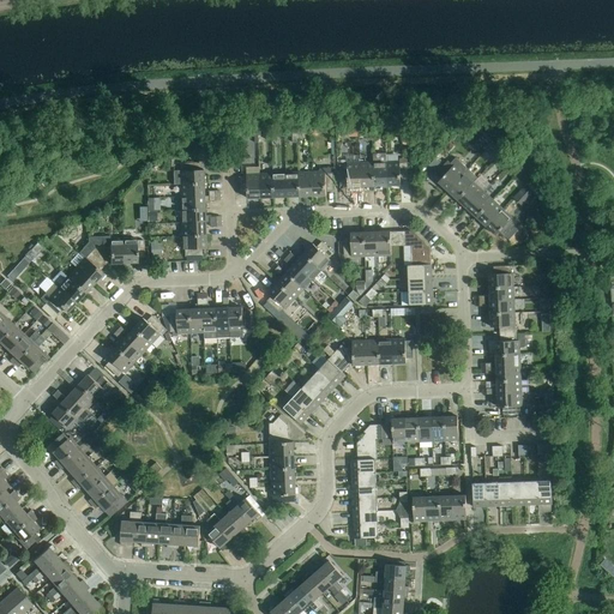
[(497,158),(501,152),(498,149),(493,145),(487,151),(495,160),(497,158)]
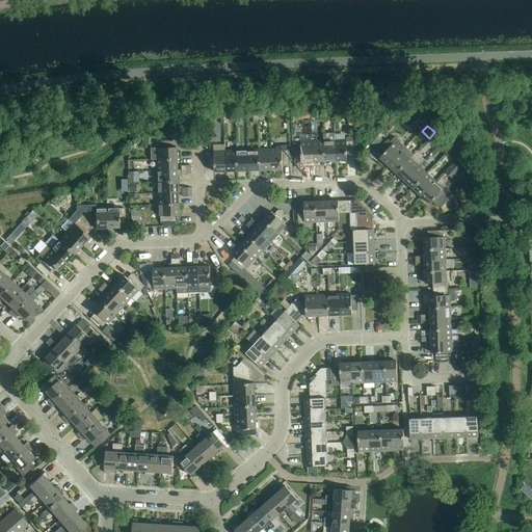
[(324,140),(323,140),(324,161),(336,161),(335,140),(334,140),(334,133),(323,134),(324,140)]
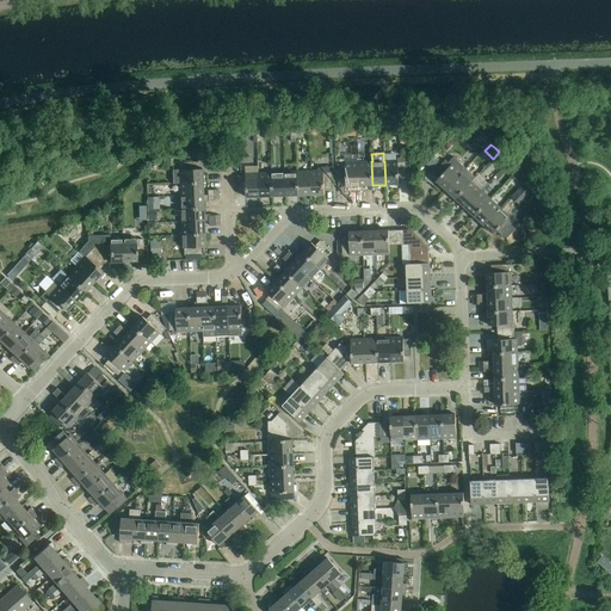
[(431,170),(438,162),(433,159),(427,165),(431,170)]
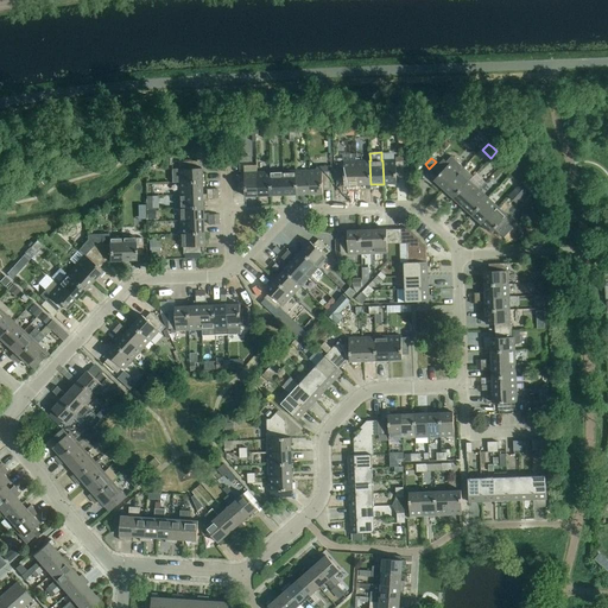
[(435,181),(444,189),(460,172),(450,163),(449,165),(444,159),(432,172),(437,177),(435,181)]
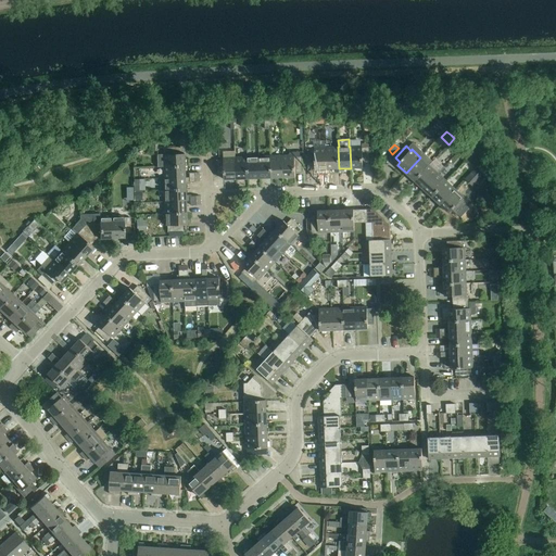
[(338,147),(327,148),(327,169),(339,168),(338,147)]
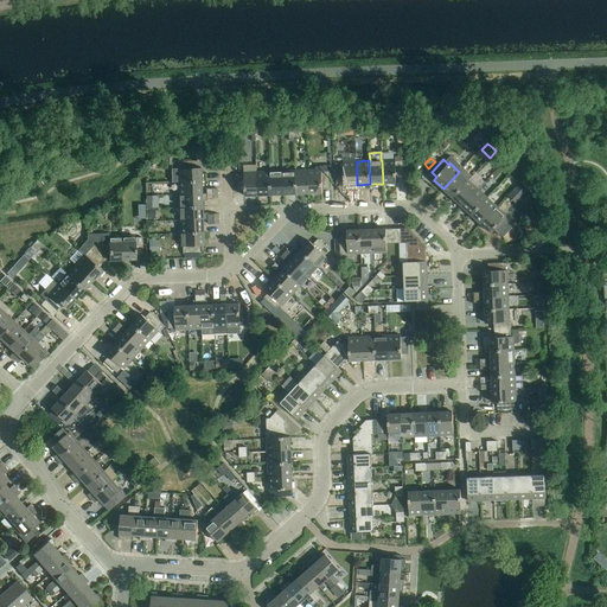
[(395,160),(382,160),(383,184),(396,183),(396,178),(403,178),(403,161),(395,161),(395,160)]
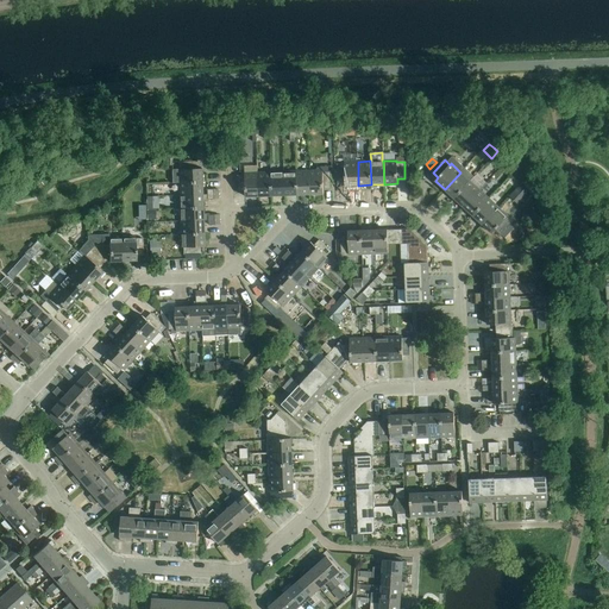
[(508,171),(512,175),(516,169),(507,161),(502,167),(508,171)]
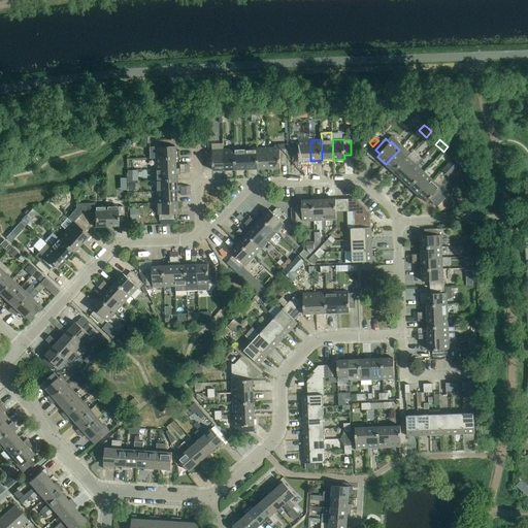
[(156,146),(156,159),(176,158),(175,146),(171,146),(171,140),(157,140),(157,146),(156,146)]
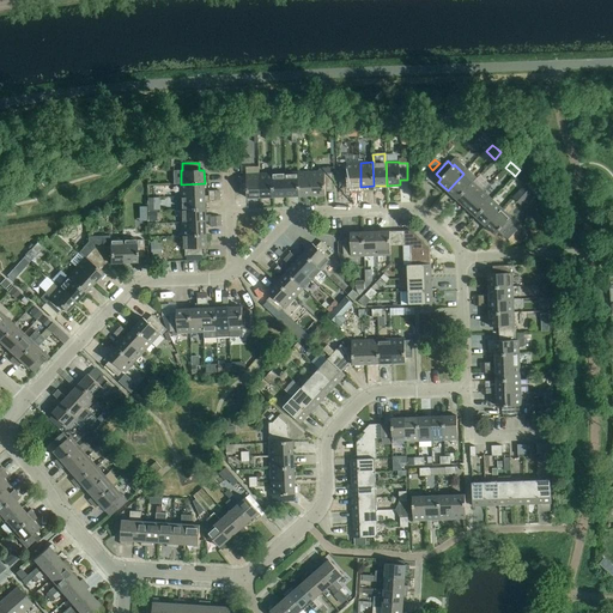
[(360,187),(360,163),(346,163),(346,165),(339,165),(340,182),(347,182),(347,187),(360,187)]
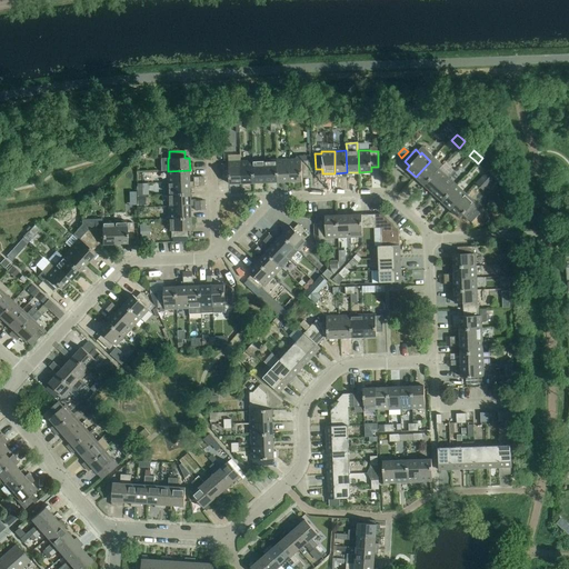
[(296,159),(289,159),(290,181),(302,181),(302,177),(309,177),(308,161),(310,161),(310,156),(297,157),(296,159)]
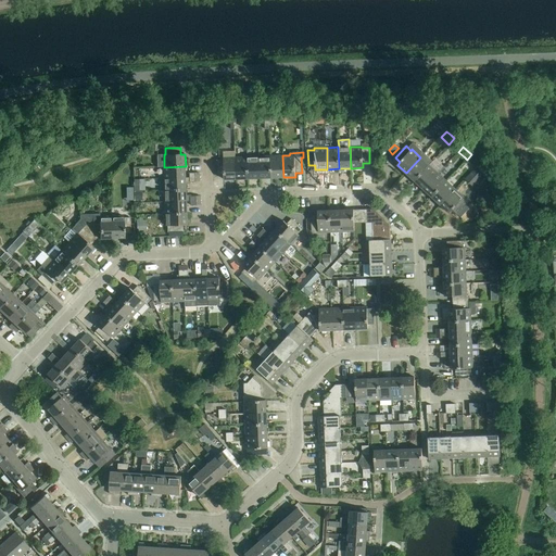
[(406,173),(415,181),(429,165),(432,162),(425,153),(420,158),(406,173)]
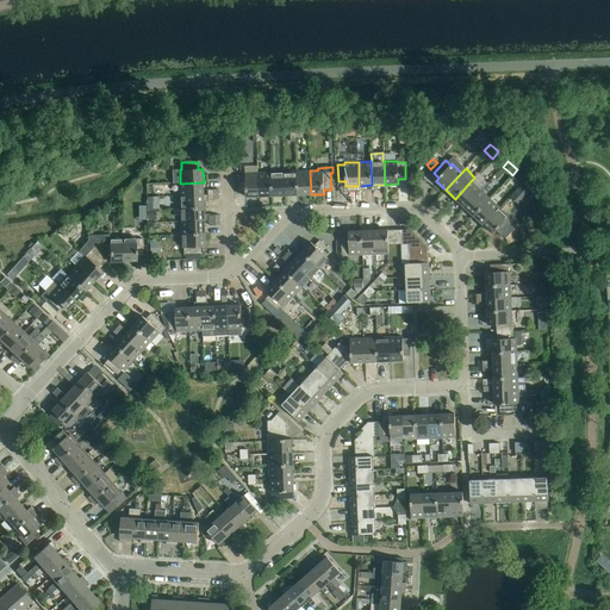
[(310,170),(297,172),(298,195),(311,194),(310,170)]
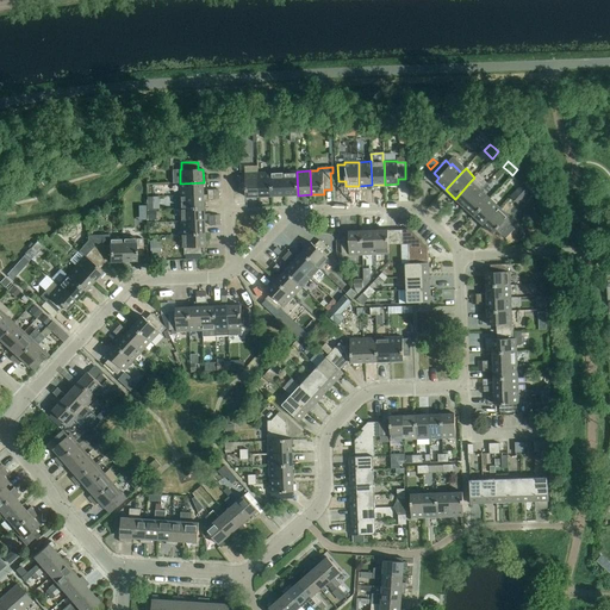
[(284,172),(272,173),(272,197),(285,195),(284,172)]
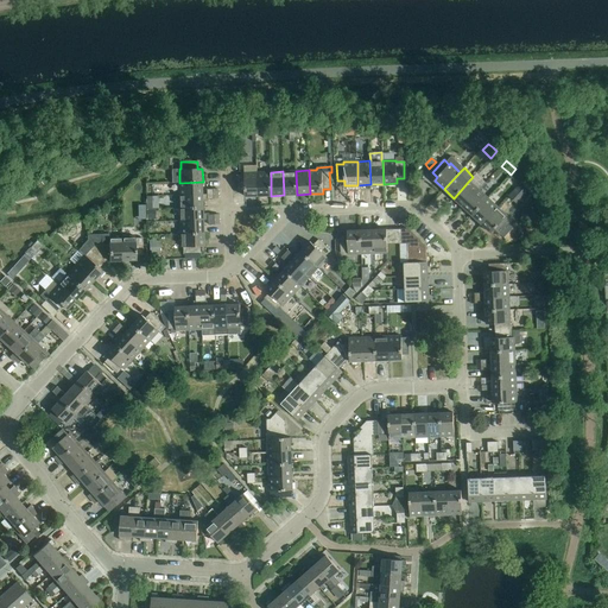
[(296,171),(283,171),(284,195),(297,195),(296,171)]
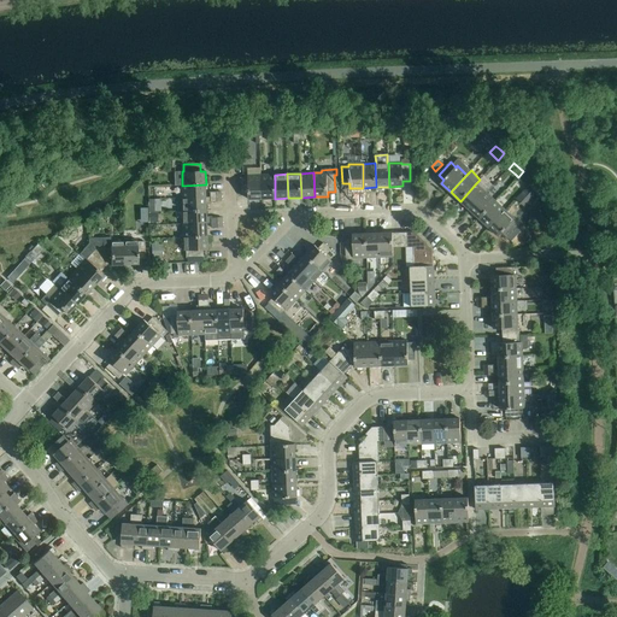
[(263,199),(262,175),(248,176),(248,177),(240,177),(241,195),(248,195),(248,200),(263,199)]
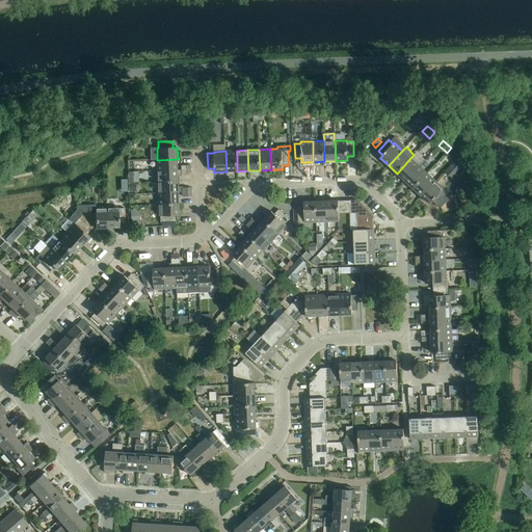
[(237,151),(225,151),(227,171),(237,171),(237,151)]
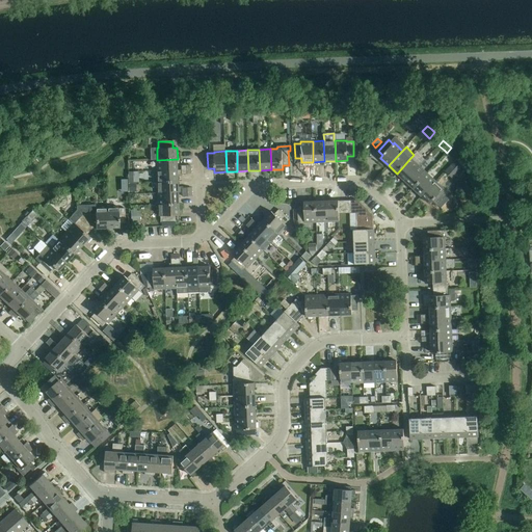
[(397,174),(405,181),(419,165),(410,158),(397,174)]
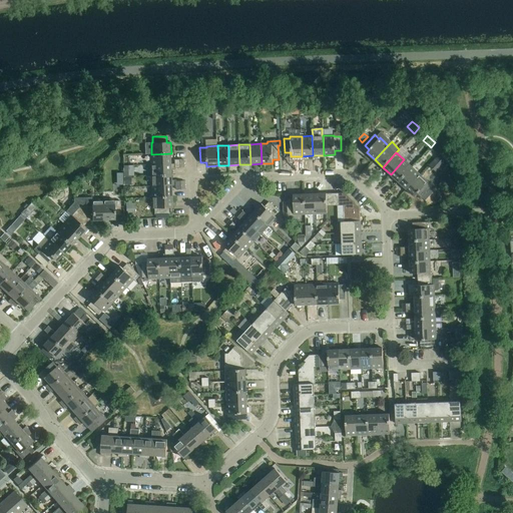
[(151,154),(151,164),(171,164),(171,153),(151,154)]
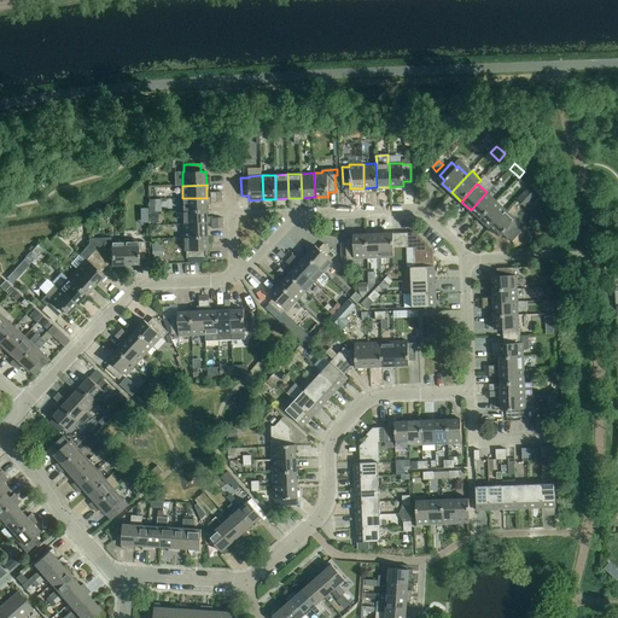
[(516,199),(526,209),(536,198),(526,188),(516,199)]
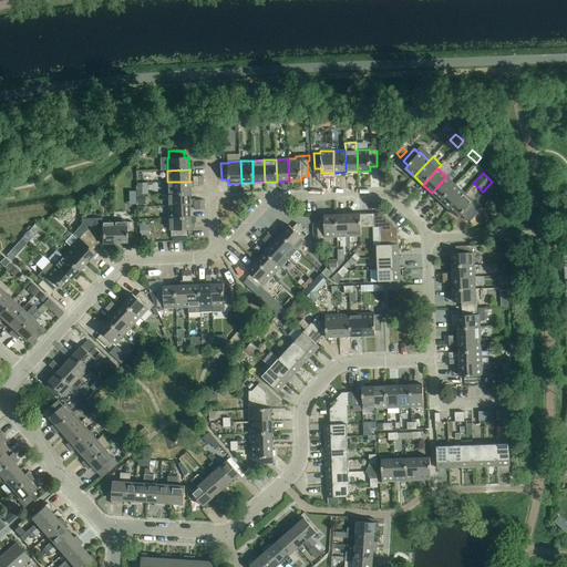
[(432,193),(441,200),(455,185),(446,176),(432,193)]
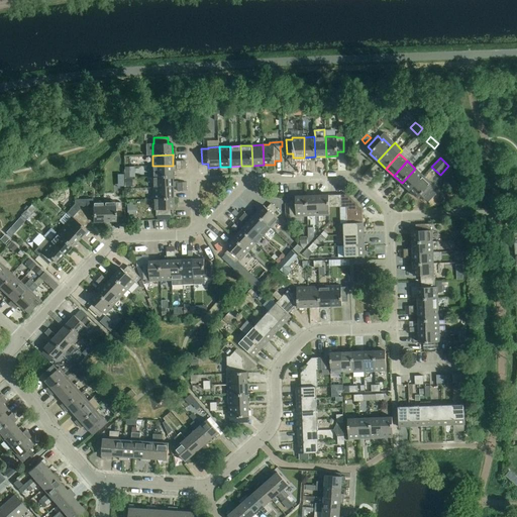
[(152,166),(153,177),(174,176),(173,171),(177,171),(177,170),(186,169),(185,165),(177,166),(173,166),(152,166)]
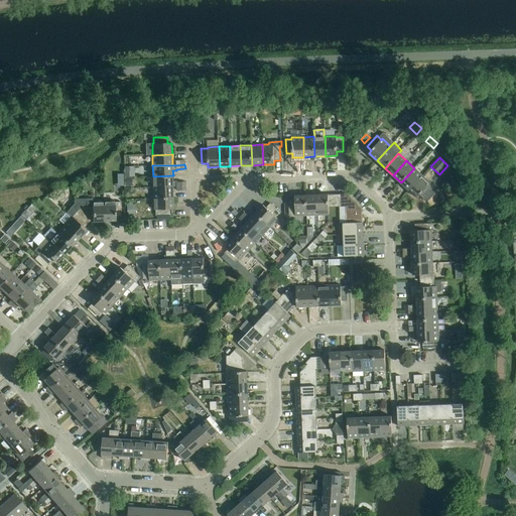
[(401,182),(409,190),(422,175),(414,168),(401,182)]
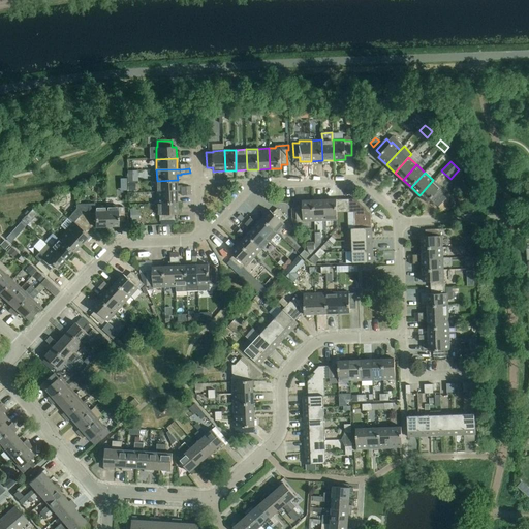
[(178,191),(182,191),(190,191),(190,187),(182,187),(178,186),(178,180),(157,181),(157,192),(178,191)]
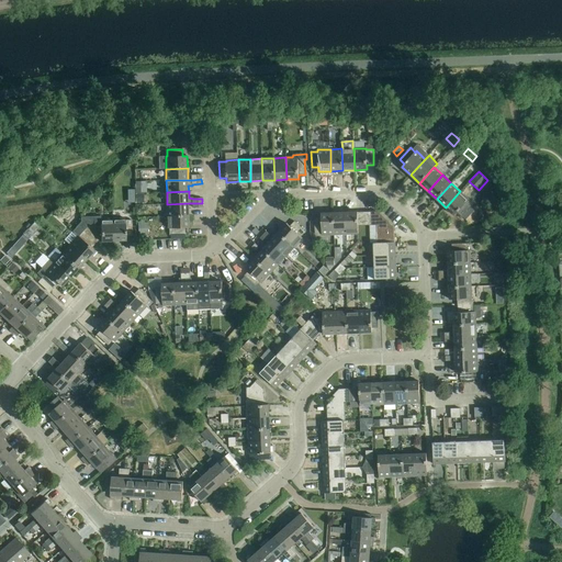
[(460,191),(446,208),(454,215),(458,212),(465,220),(476,209),(468,201),(469,200),(460,191)]
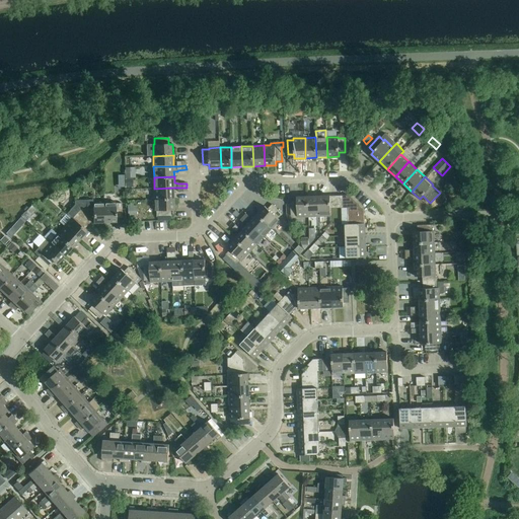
[(154,189),(155,200),(175,199),(174,188),(154,189)]
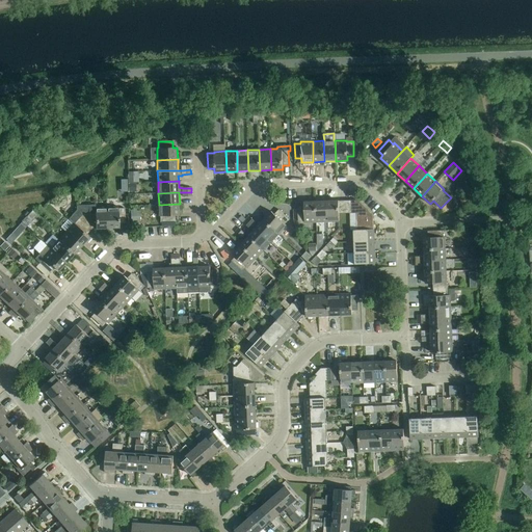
[(356,213),(357,230),(357,231),(374,230),(373,214),(357,200),(351,201),(351,213),(356,213)]
